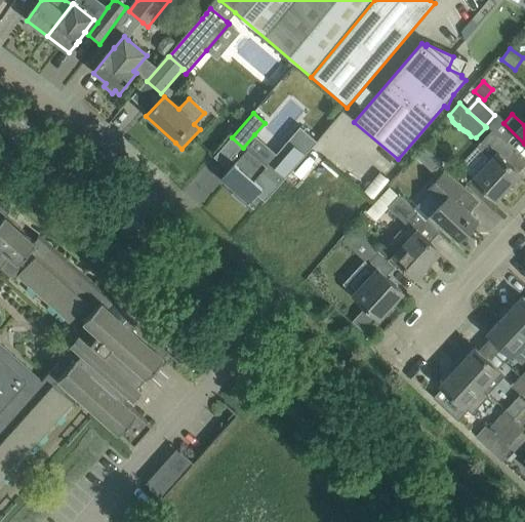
[(265,203),(317,144),(299,128),(278,154),(267,167),(247,150),(246,151),(229,170),(220,181),(234,193),(232,196),(245,207),(255,195),(265,203)]
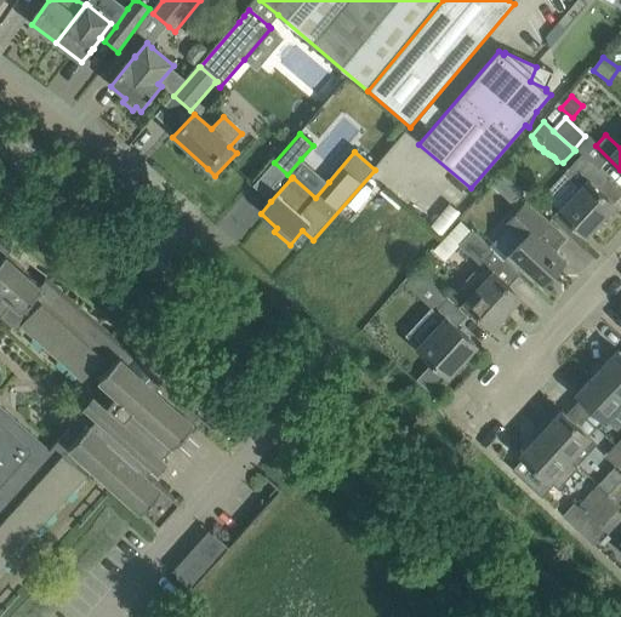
[(620,193),(598,172),(581,156),(565,175),(581,189),(560,212),(586,236),(614,206),(597,190),(605,181),(620,194),(620,193)]
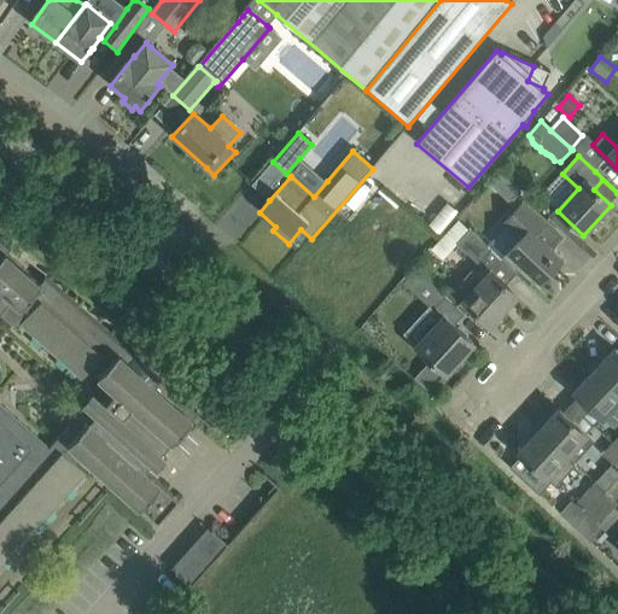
[(522,194),(502,176),(491,188),(509,206),(522,194)]
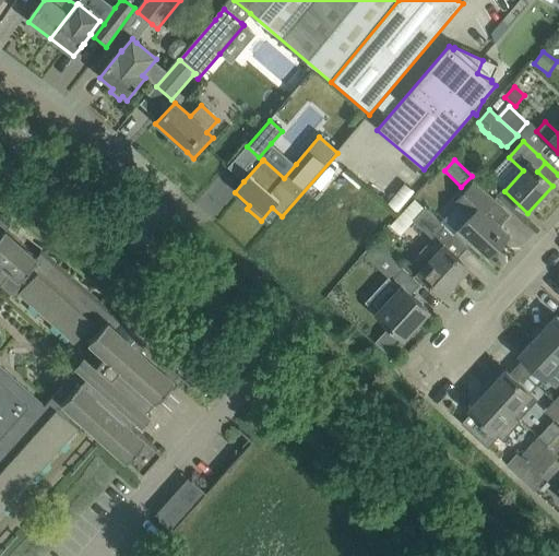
[(458,203),(472,216),(459,231),(453,237),(467,249),(473,244),(488,257),(509,235),(494,221),(502,212),(474,185),(458,203)]
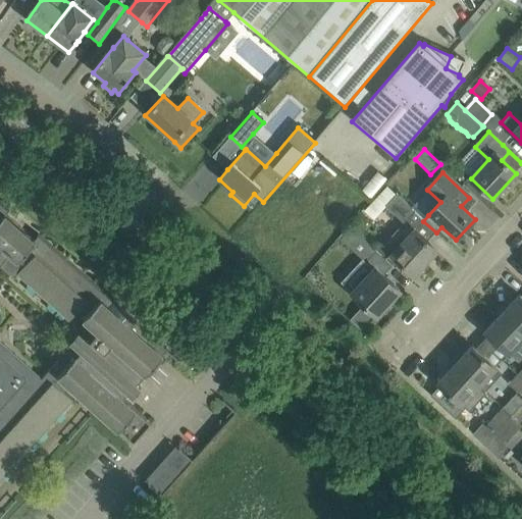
[(360,195),(352,204),(362,212),(369,203),(360,195)]
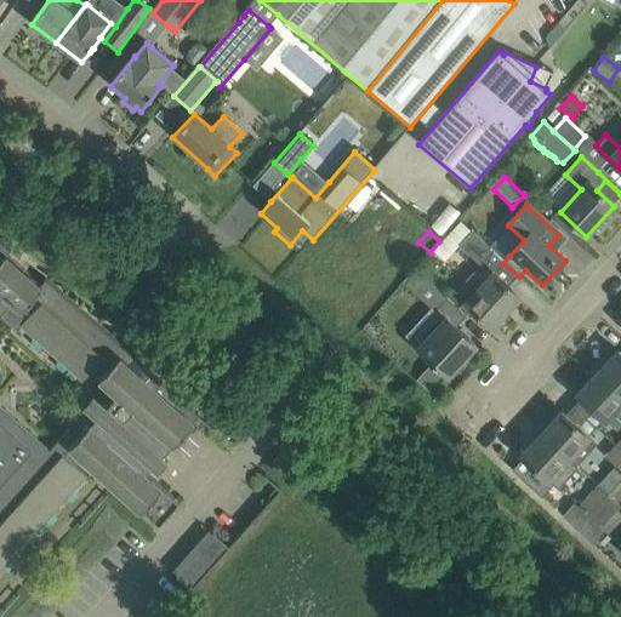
[(474,274),(456,295),(491,329),(519,298),(508,289),(519,276),(503,263),(486,247),(472,233),(468,236),(465,241),(461,245),(459,247),(484,270),(478,276),(474,274)]
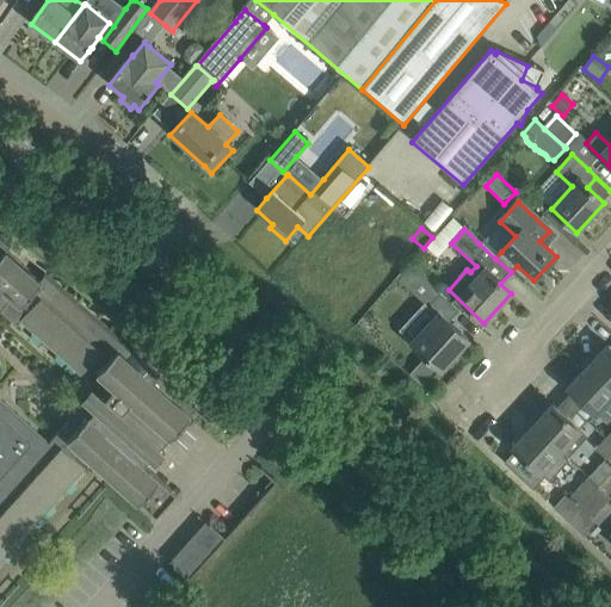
[(0,564),(85,470),(75,462),(82,454),(105,475),(156,520),(177,497),(149,472),(143,468),(159,450),(170,439),(171,440),(191,417),(190,415),(193,412),(208,425),(209,422),(195,409),(44,276),(43,278),(44,278),(41,283),(6,252),(10,249),(11,248),(0,239),(0,564)]
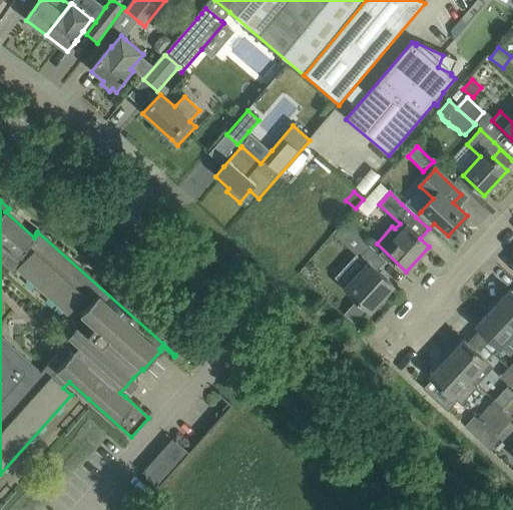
[(359,260),(370,248),(343,223),(332,234),(359,260)]
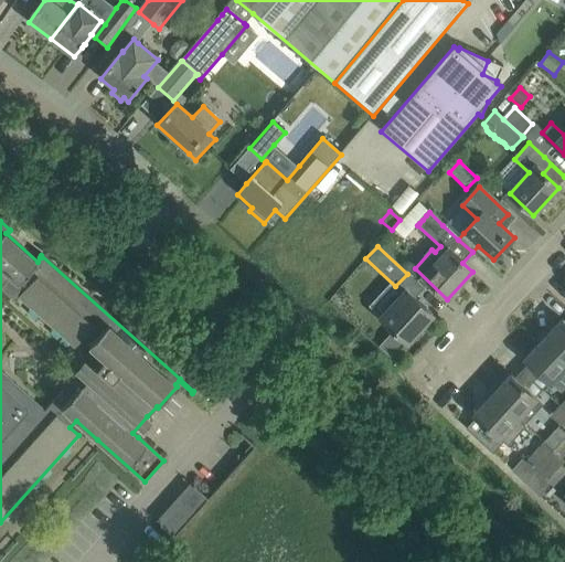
[(404,294),(381,319),(394,331),(407,342),(408,341),(414,342),(422,333),(420,328),(433,315),(415,299),(406,292),(404,294)]
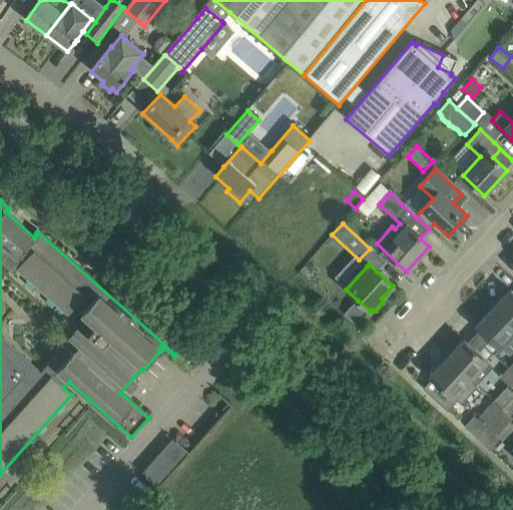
[(512,294),(511,292),(494,310),(512,328),(512,294)]
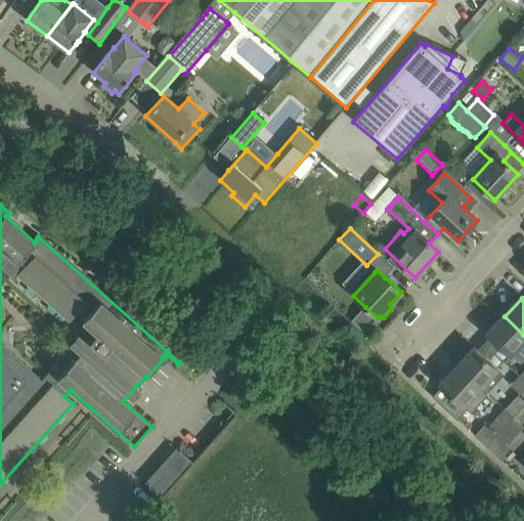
[(523,359),(523,358),(523,335),(505,316),(487,335),(510,356),(518,363),(522,358),(523,359)]
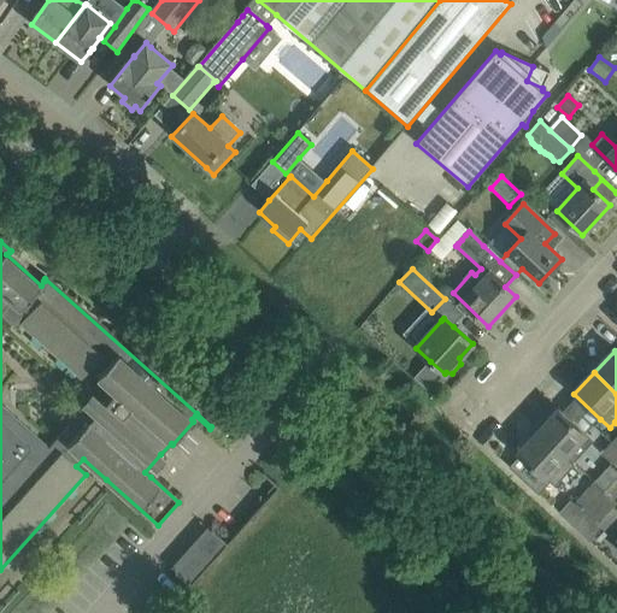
[(593,443),(585,436),(585,435),(558,411),(538,432),(574,465),(593,443)]
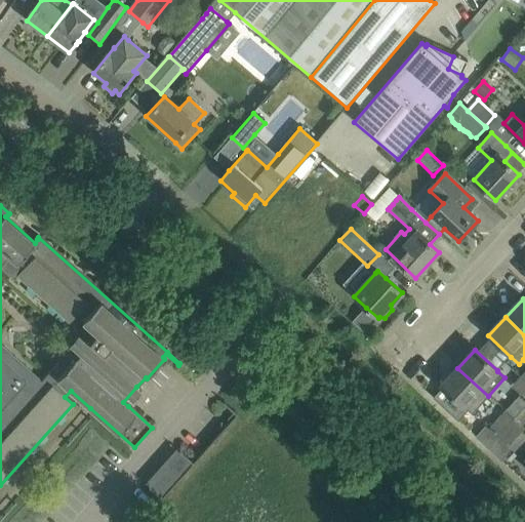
[(444,390),(434,400),(458,423),(468,412),(472,415),(489,397),(488,396),(457,368),(441,387),(444,390)]
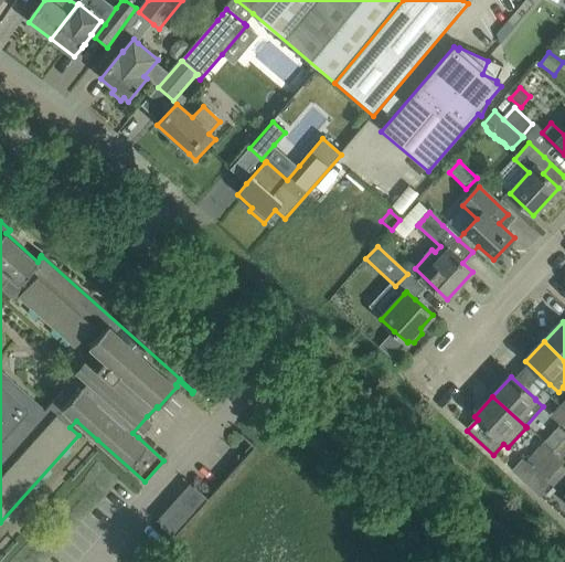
[(564,431),(564,412),(560,407),(550,417),(564,431)]
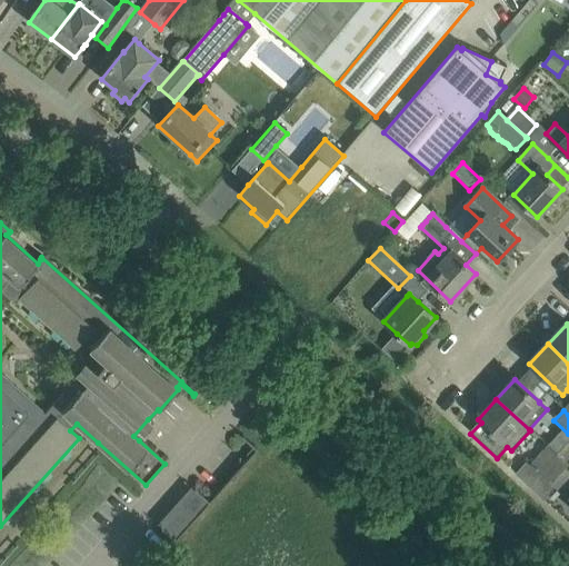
[(539,478),(558,457),(548,447),(528,468),(539,478)]
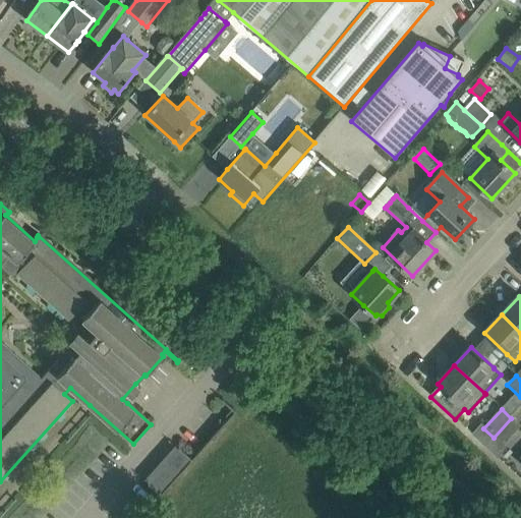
[(494,438),(484,447),(497,459),(507,448),(504,445),(520,426),(511,418),(494,438)]
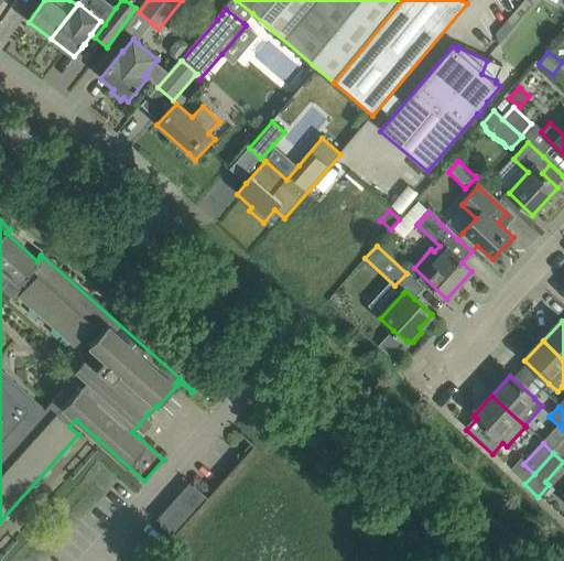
[(190,483),(156,518),(173,533),(206,497),(190,483)]
